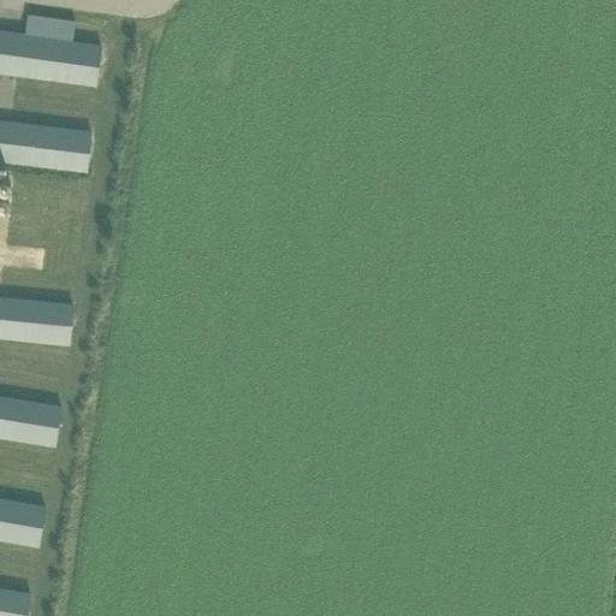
[(99,43),(0,30),(0,73),(94,87),(99,43)]
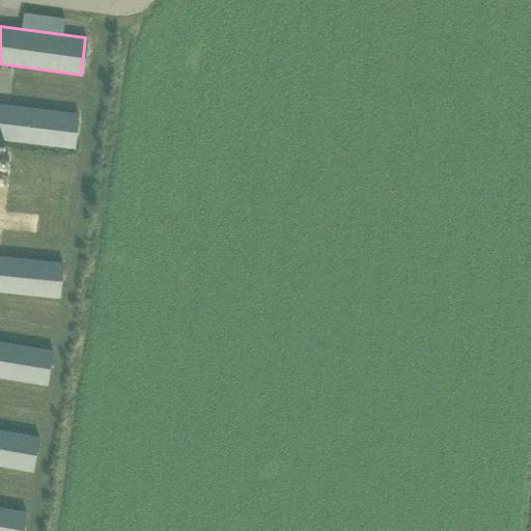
[(0,140),(73,149),(77,113),(0,104),(0,140)]
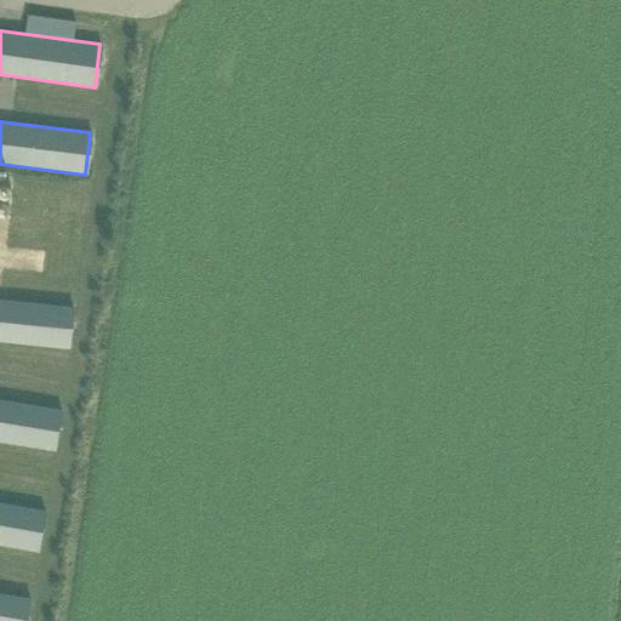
[(0,342),(68,351),(73,306),(0,297),(0,342)]
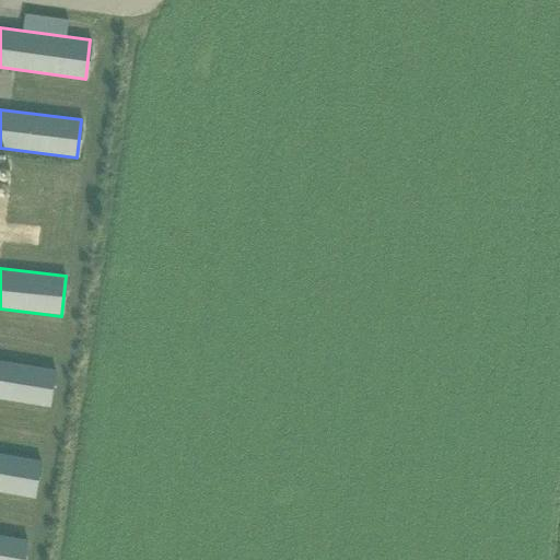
[(0,398),(49,407),(55,369),(0,359),(0,398)]
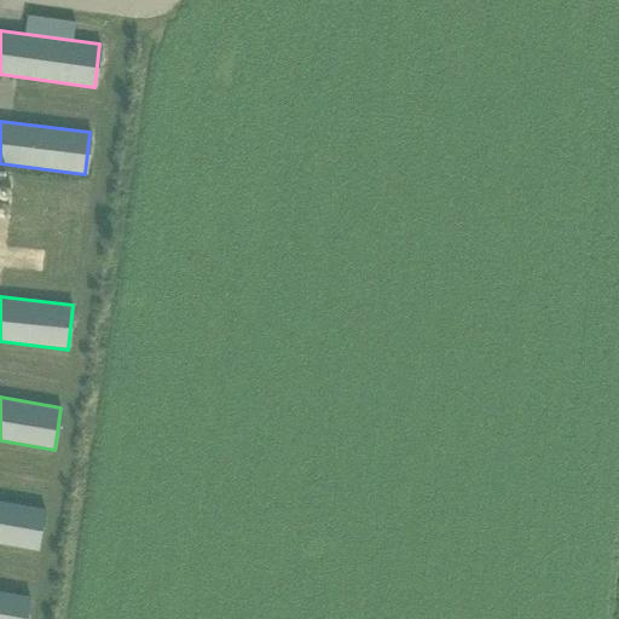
[(0,543),(36,550),(44,508),(0,499),(0,543)]
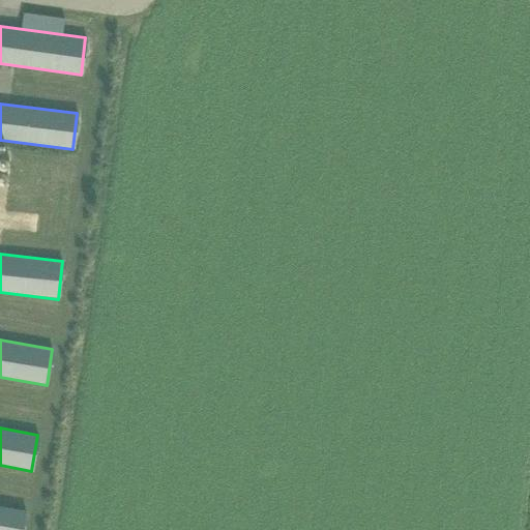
[(0,529),(22,529),(26,509),(0,505),(0,529)]
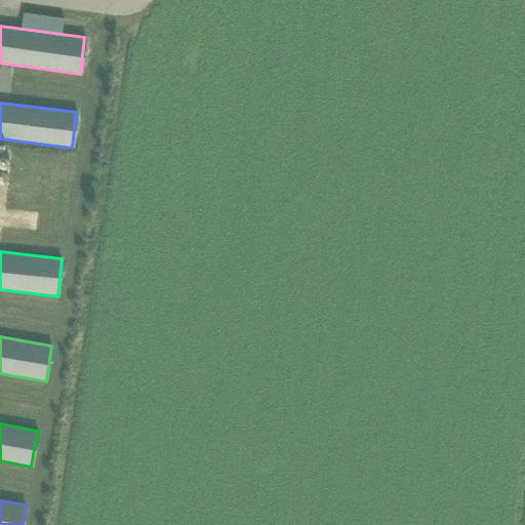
All buildings are outlined.
